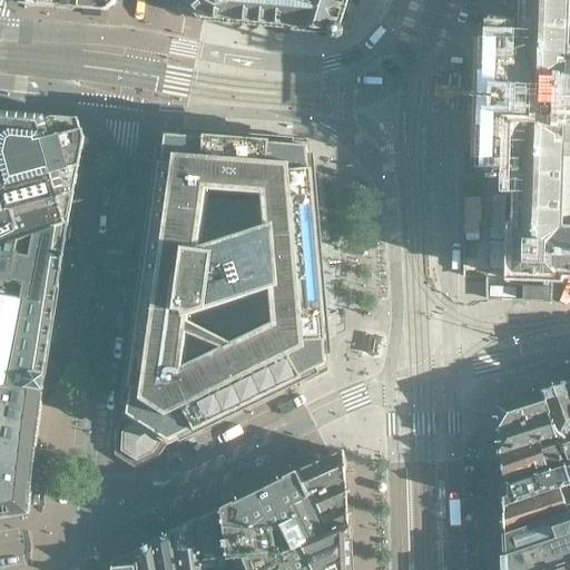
[(115,1),(115,0),(75,0),(74,8),(104,10),(105,10),(107,10),(108,9),(110,8),(111,7),(112,6),(114,5),(115,2),(115,1)]
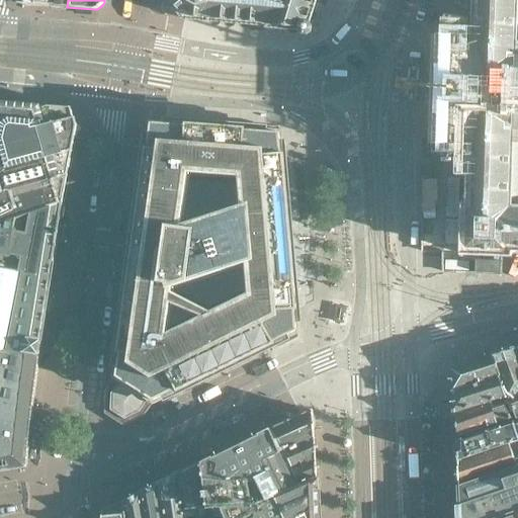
[(167,0),(169,2),(171,2),(172,1),(182,13),(182,14),(181,16),(183,18),(186,19),(188,17),(188,14),(204,15),(204,18),(206,20),(251,24),(266,25),(266,27),(306,30),(307,30),(315,0),(167,0)]
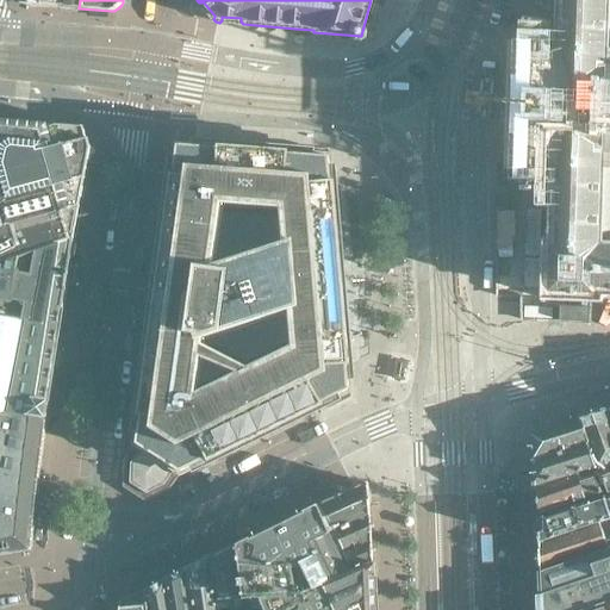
[(609,0),(554,0),(554,50),(530,50),(526,176),(551,178),(548,246),(542,246),(540,305),(601,307),(601,298),(609,298),(609,0)]
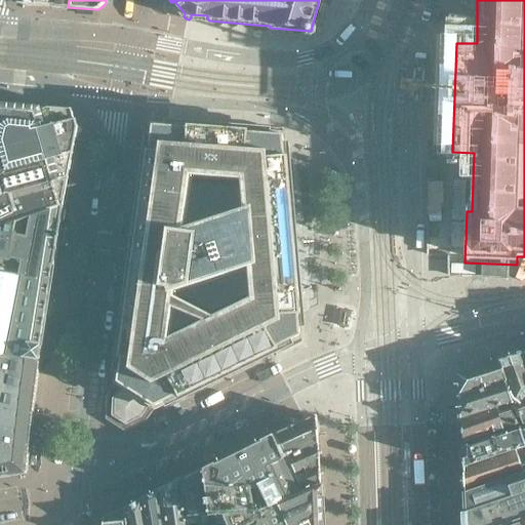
[(0,227),(64,207),(79,128),(77,120),(75,120),(72,110),(70,110),(70,109),(0,103),(0,227)]
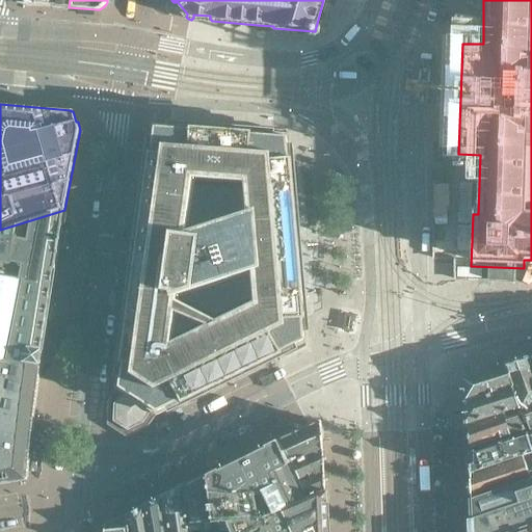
[(304,313),(292,163),(291,163),(291,158),(289,158),(287,137),(251,134),(253,132),(247,132),(247,131),(195,127),(195,128),(190,128),(190,129),(155,127),(152,153),(150,153),(149,157),(148,157),(137,235),(138,235),(137,244),(136,243),(121,356),(122,357),(122,362),(123,363),(120,388),(123,389),(116,397),(117,398),(113,404),(112,421),(127,430),(142,423),(149,415),(149,416),(154,409),(157,411),(181,400),(181,402),(186,400),(277,355),(282,353),(281,351),(304,340),(302,318),(304,318),(303,313),(304,313)]
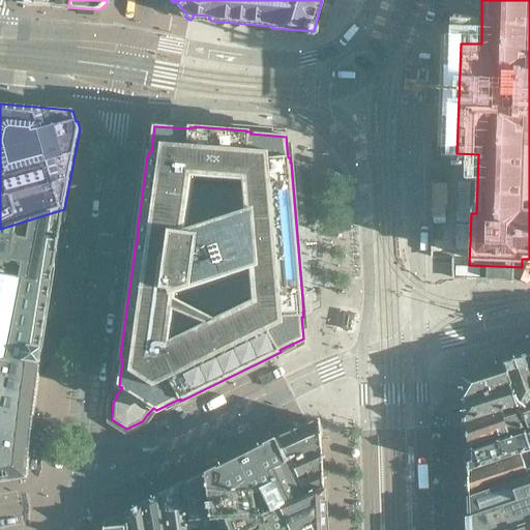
[(42,349),(48,317),(55,269),(55,268),(56,268),(56,267),(59,246),(64,209),(0,229),(0,482),(24,478),(25,478),(26,477),(26,476),(27,476),(27,475),(29,450),(34,411),(40,364),(42,351),(42,350),(42,349)]
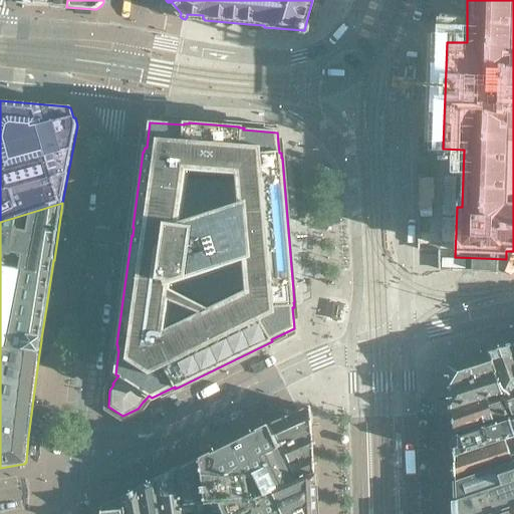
[(340,292),(328,290),(324,313),(335,315),(340,292)]
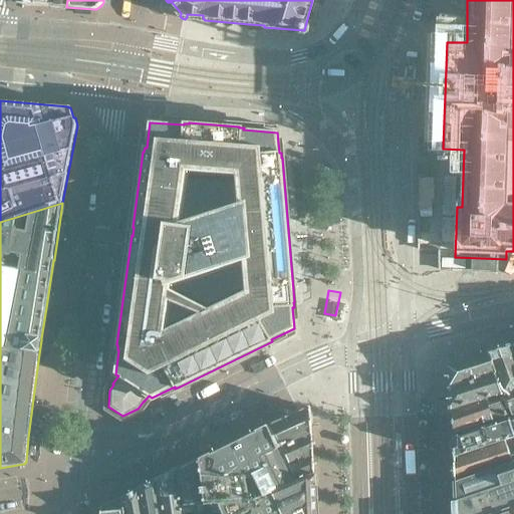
[(513,365),(508,348),(489,354),(496,373),(451,388),(452,410),(452,411),(485,400),(495,397),(502,395),(509,418),(513,416),(513,365)]
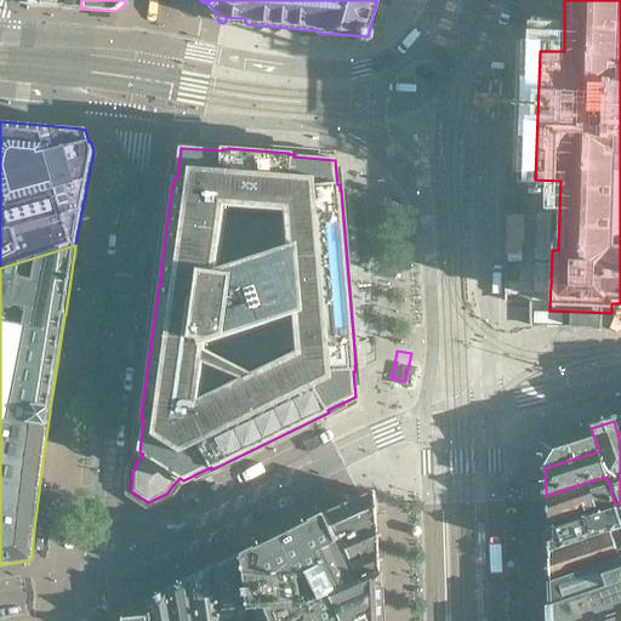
[(599,451),(591,428),(573,434),(547,443),(546,444),(545,444),(543,445),(543,446),(543,448),(545,468),(599,451)]
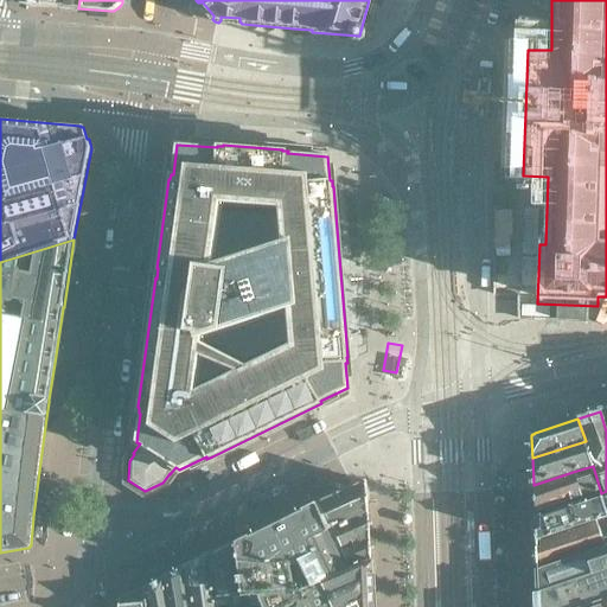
[(601,493),(593,466),(585,468),(586,473),(575,477),(573,472),(534,485),(535,512),(536,512),(601,493)]
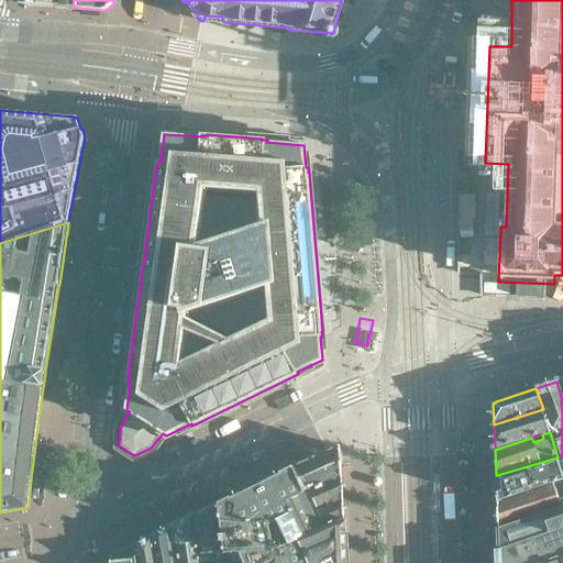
[(340,475),(340,466),(339,466),(339,455),(339,453),(338,446),(332,450),(331,449),(330,450),(320,454),(319,454),(317,455),(318,456),(313,457),(311,459),(294,466),(295,467),(294,467),(304,493),(340,475)]
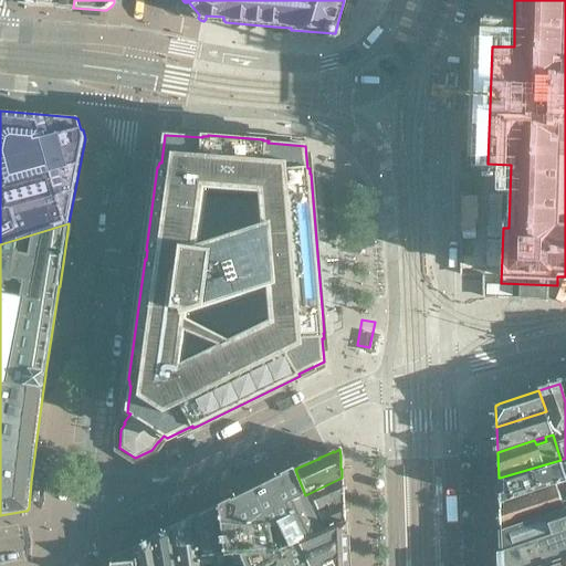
[(553,488),(549,475),(565,469),(565,461),(501,482),(499,482),(500,505),(501,505),(553,488)]
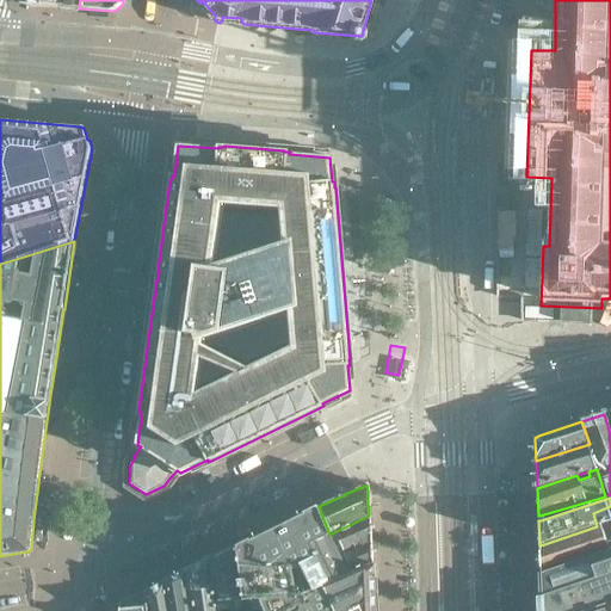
[(316,591),(297,550),(329,535),(319,507),(318,506),(314,508),(296,517),(292,519),(273,529),(273,528),(251,539),(248,541),(240,544),(236,547),(248,610),(300,610),(321,600),(316,591)]
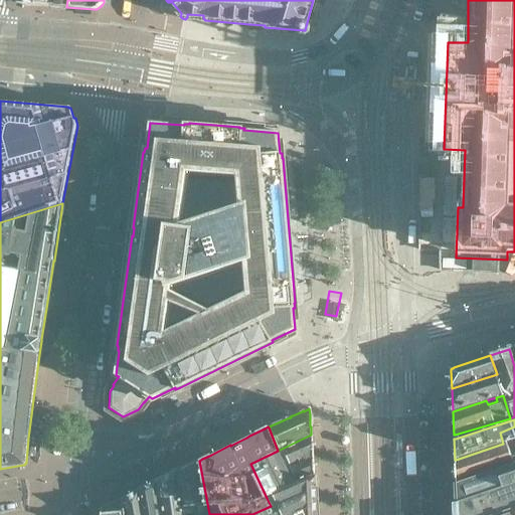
[(313,476),(313,463),(312,455),(311,435),(278,451),(250,464),(267,498),(313,476)]
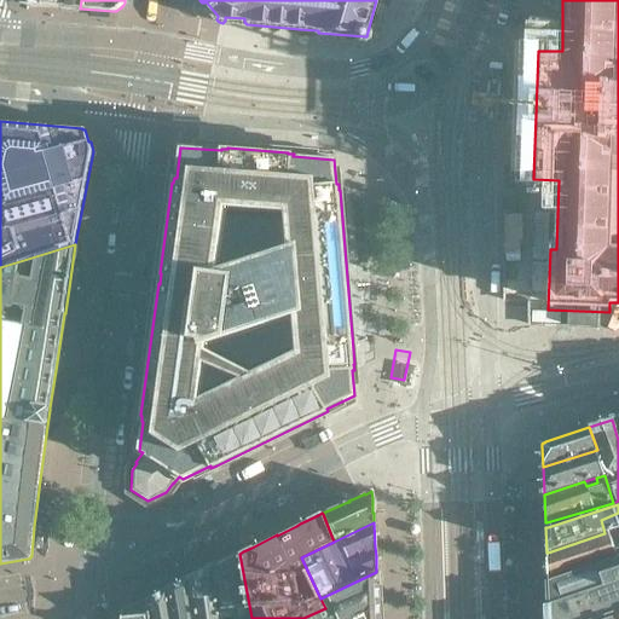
[(549,582),(618,557),(618,528),(605,533),(548,553),(549,582)]
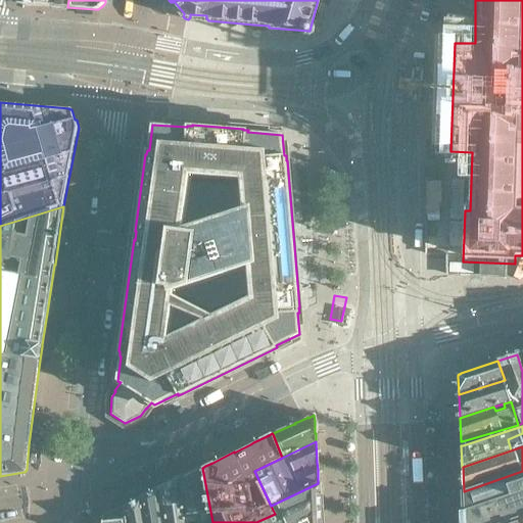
[(212,522),(202,468),(182,478),(190,522),(212,522)]
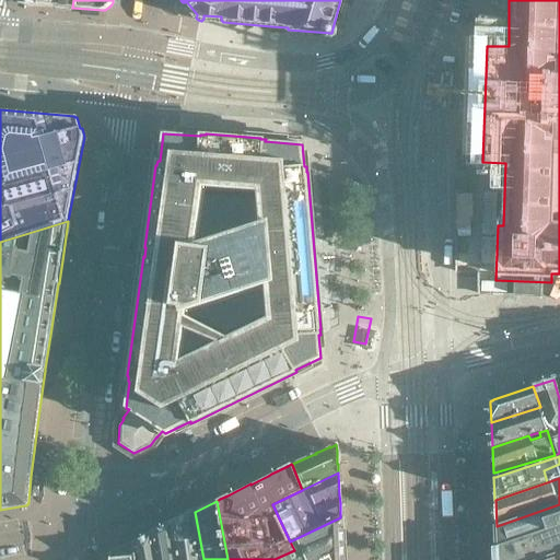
[(559,559),(559,504),(497,526),(498,548),(498,559),(559,559)]
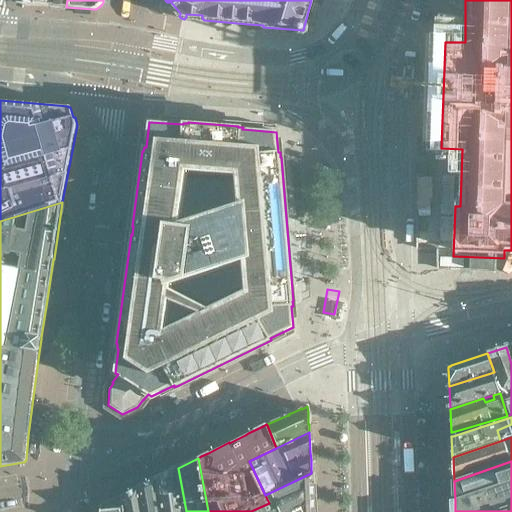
[(186,511),(178,468),(157,479),(163,511),(186,511)]
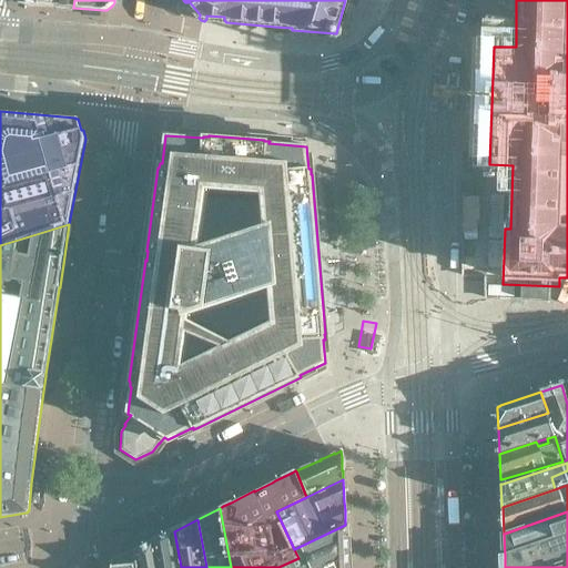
[(347,567),(346,537),(347,537),(346,525),(345,525),(294,549),(298,558),(279,567),(347,567)]
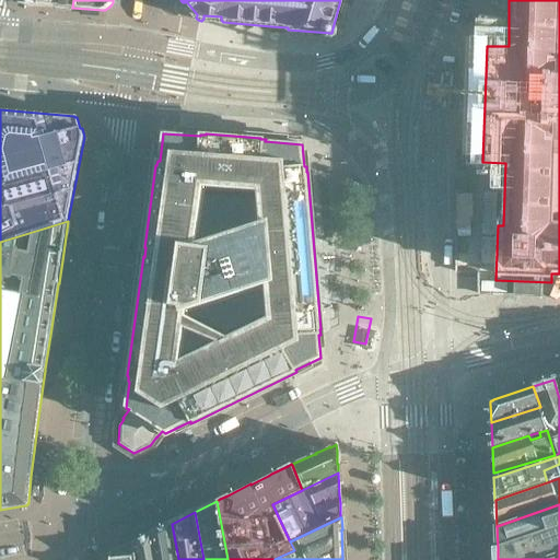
[(178,559),(172,524),(170,524),(171,525),(161,529),(160,529),(152,534),(156,559),(178,559)]
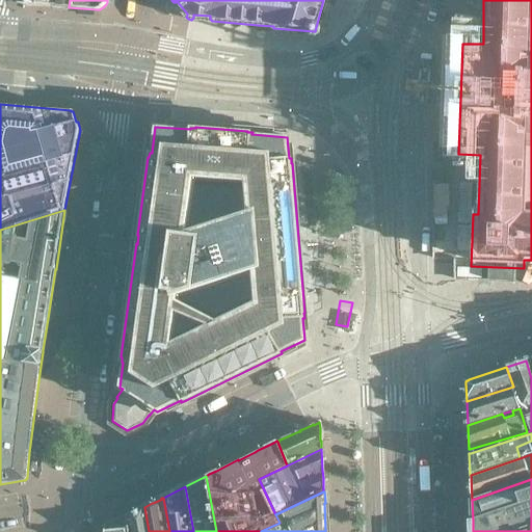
[(149,531),(144,507),(127,515),(129,531),(149,531)]
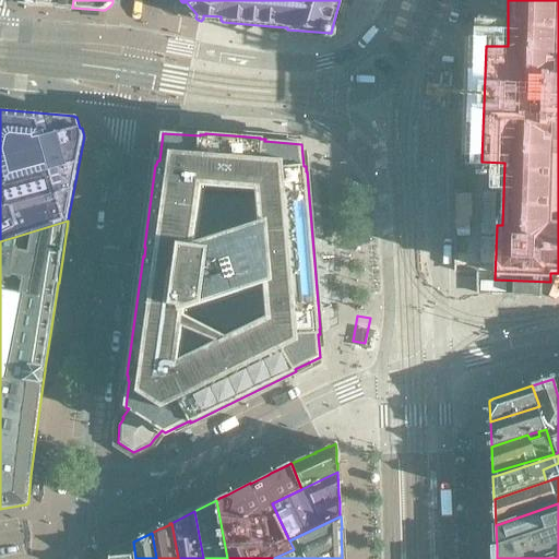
[(135,558),(133,542),(115,551),(111,557),(110,557),(110,558),(111,558),(110,558),(135,558)]
